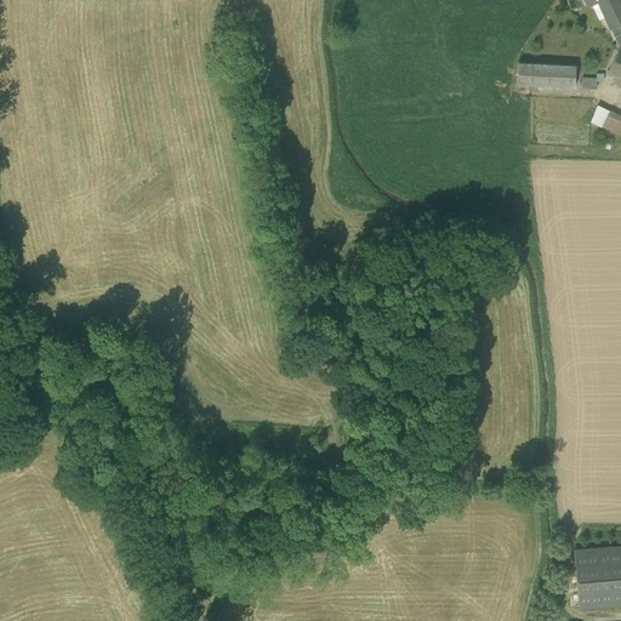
[(615,27),(619,34),(620,32),(620,7),(617,0),(582,0),(586,6),(598,1),(610,29),(615,27)]
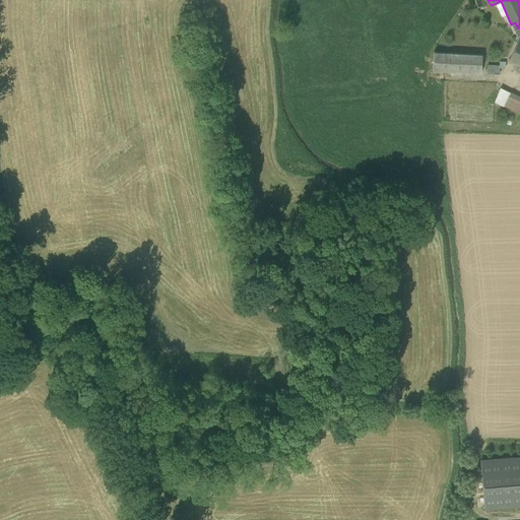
[(519,39),(513,51),(509,61),(519,65),(519,39)]
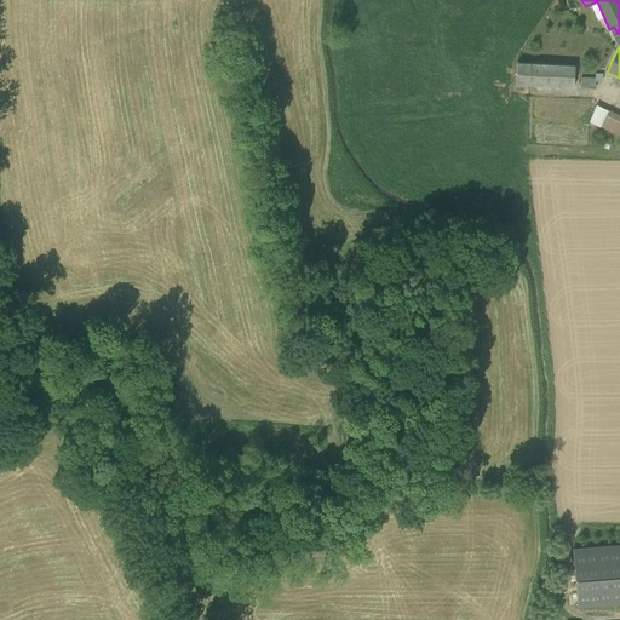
[(516,85),(573,87),(574,65),(517,63),(516,85)]
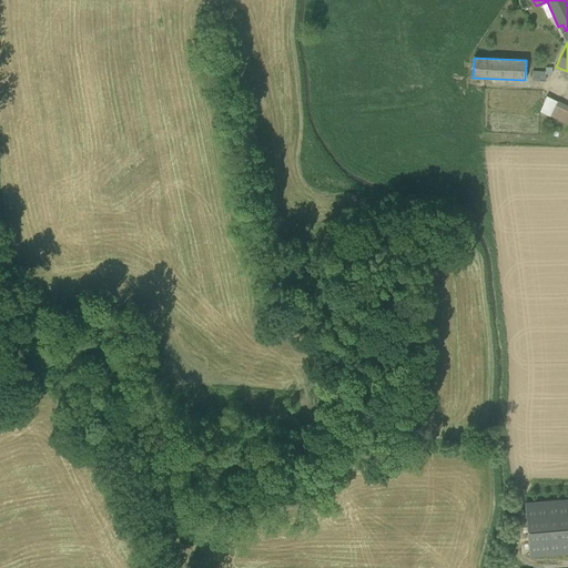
[(531,80),(545,81),(546,74),(551,74),(553,68),(546,68),(545,72),(533,71),(531,80)]
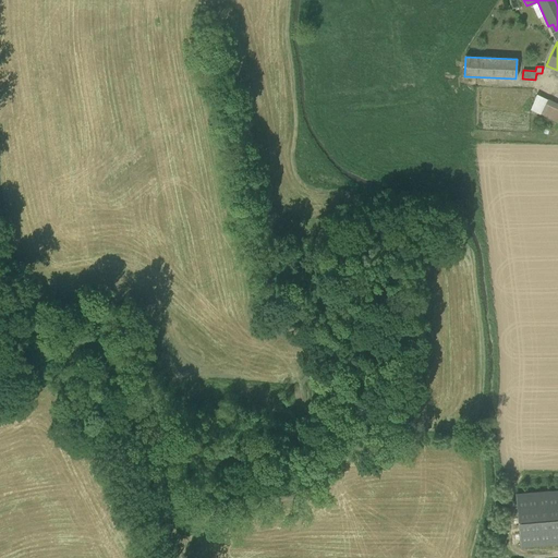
[(557,105),(547,100),(536,95),(531,110),(540,114),(557,122),(557,105)]
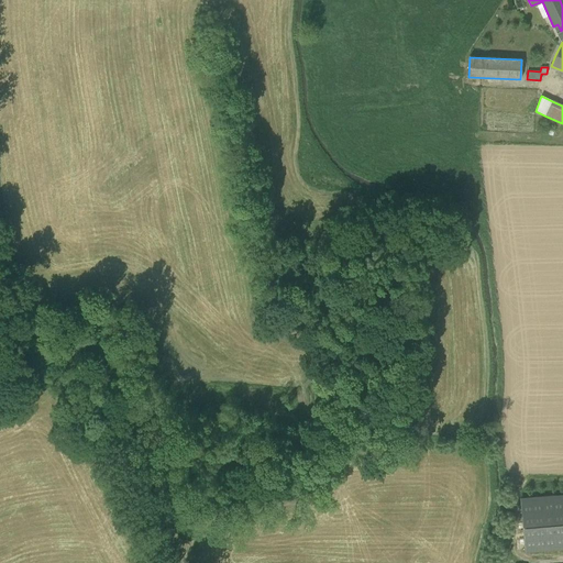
[(562,548),(562,495),(555,496),(520,499),(525,552),(562,548)]
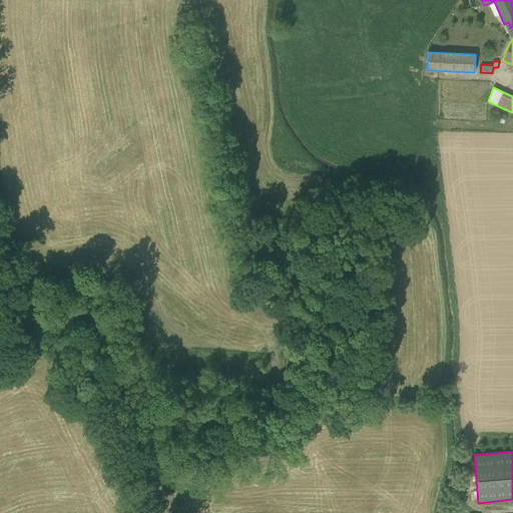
All buildings are outlined.
